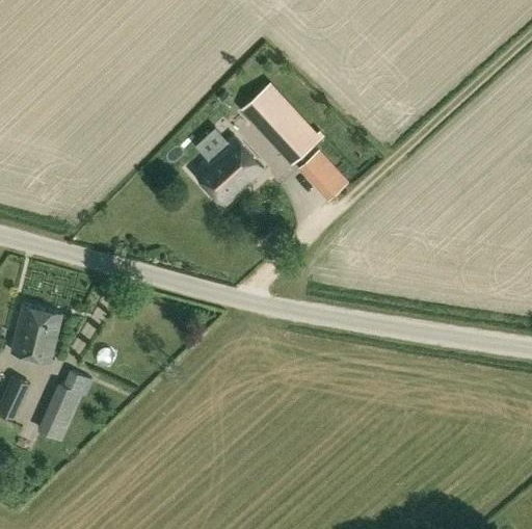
[(292,166),(321,139),(271,84),(241,110),(292,166)]
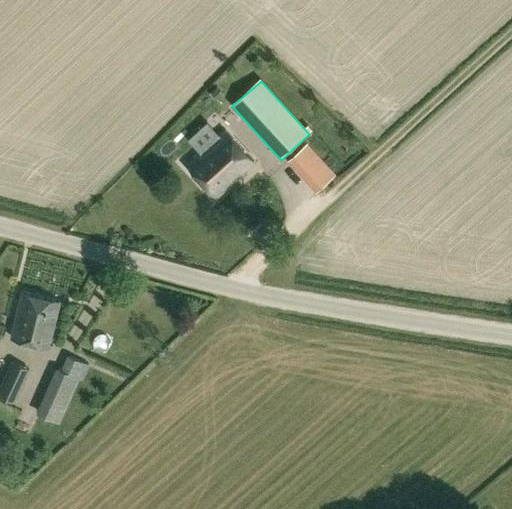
[(254,164),(225,133),(188,166),(216,198),(254,164)]
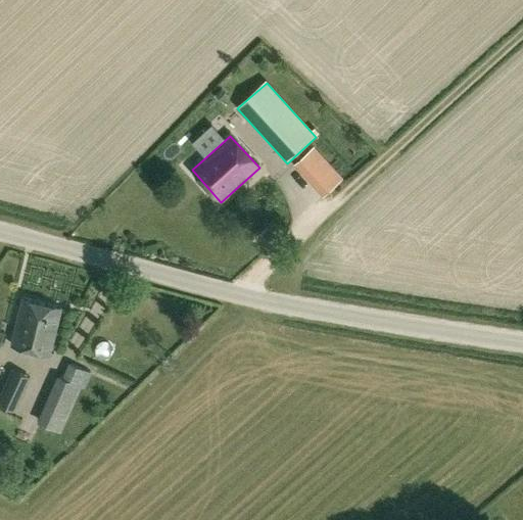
[(315,148),(293,168),(323,199),(343,181),(315,148)]
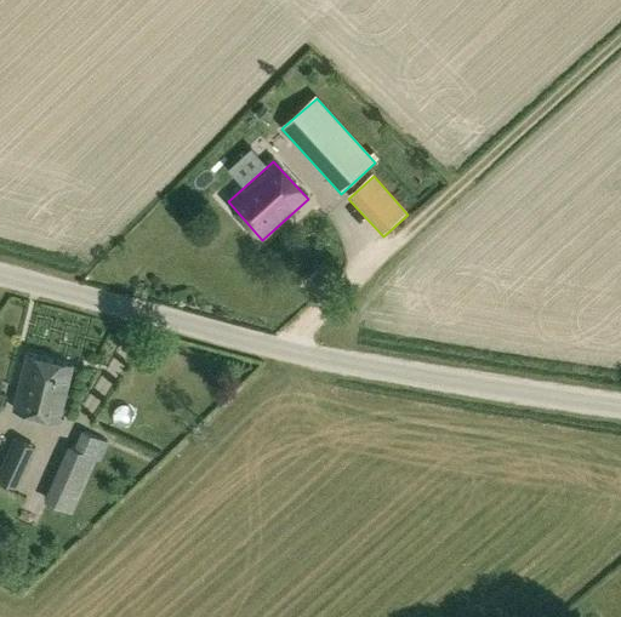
[(307,280),(317,292),(330,283),(320,269),(307,280)]
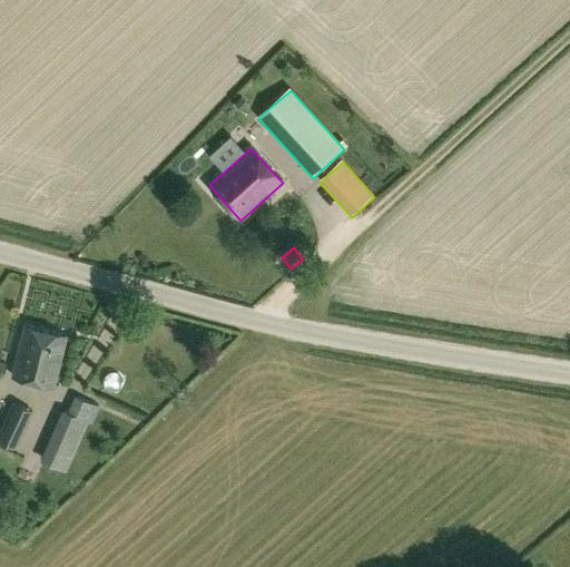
[(12,379),(56,389),(67,339),(25,329),(12,379)]
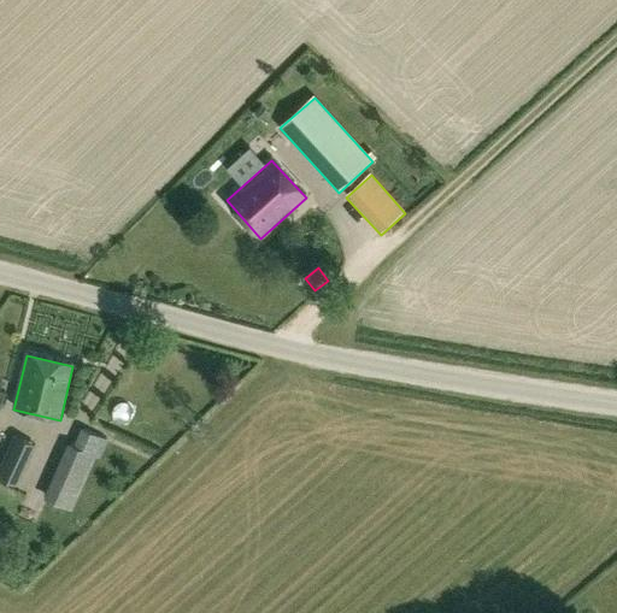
[(106,441),(84,432),(77,449),(69,446),(47,499),(72,511),(94,457),(98,459),(106,441)]
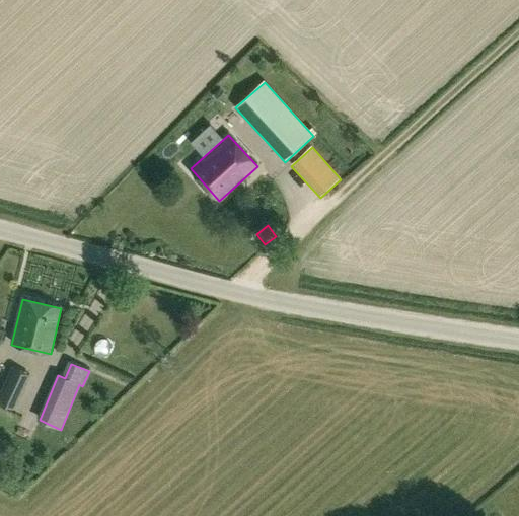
[(29,376),(12,368),(1,391),(19,398),(29,376)]
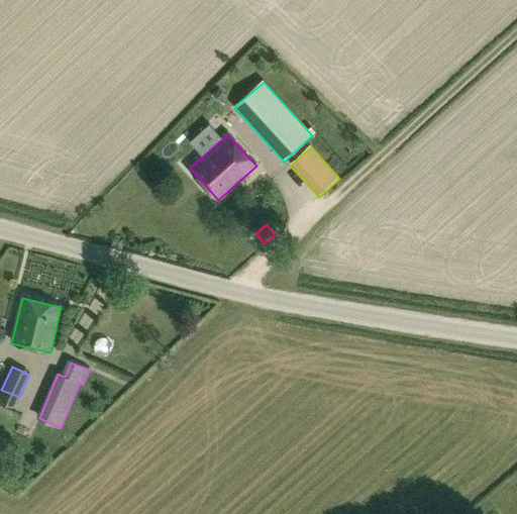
All buildings are outlined.
